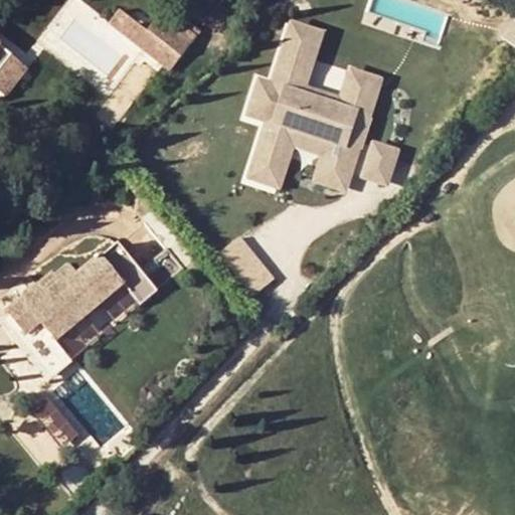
[(135,46),(146,32),(118,11),(107,24),(135,46)]
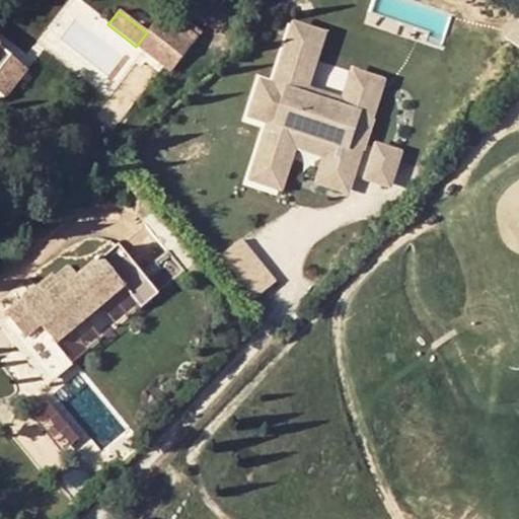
[(168,73),(193,41),(159,16),(147,32),(136,47),(168,73)]
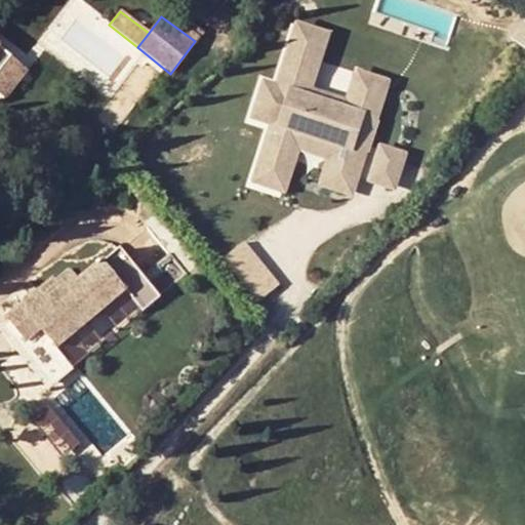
[(359,200),(391,77),(355,68),(347,99),(316,91),(332,30),(292,19),(277,80),(260,76),(248,122),(266,126),(250,187),(288,197),(299,156),(323,162),(316,190),(359,200)]
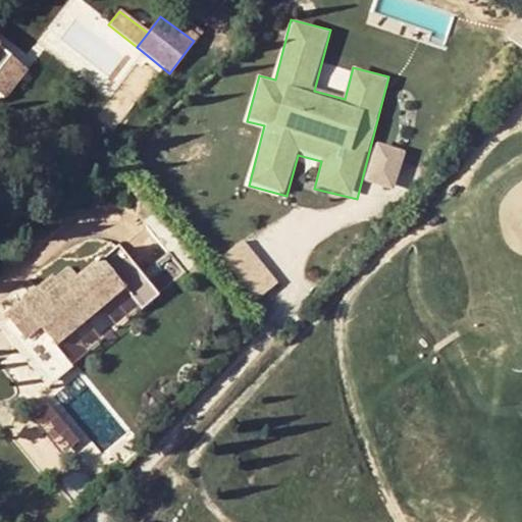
[(0,76),(13,59),(0,49),(0,76)]
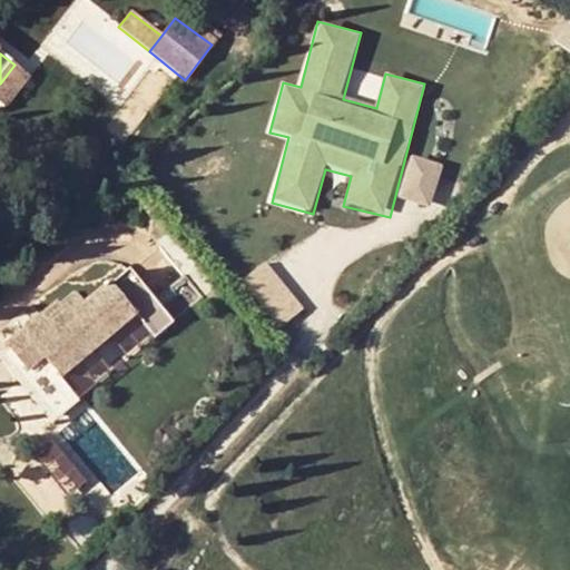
[(15,65),(0,84),(0,101),(7,107),(30,77),(15,65)]
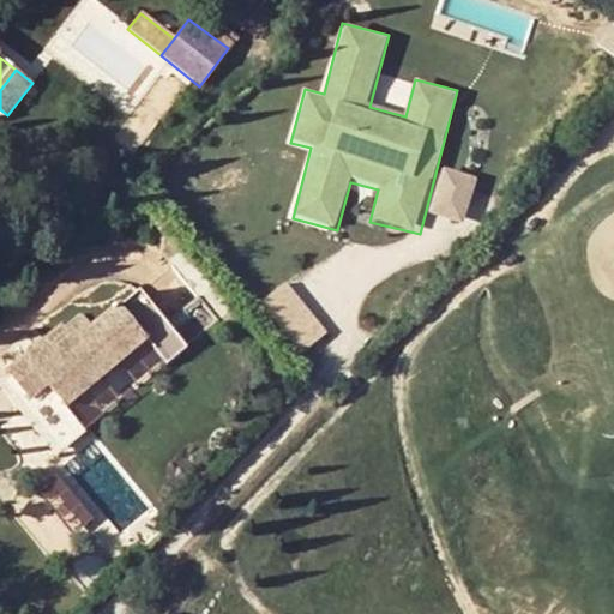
[(464,223),(480,179),(441,166),(426,210),(464,223)]
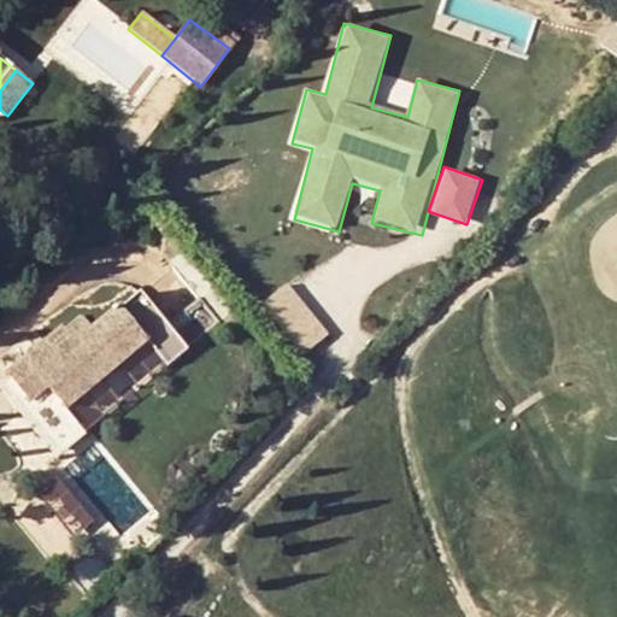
[(291,282),(262,304),(304,356),(331,334),(291,282)]
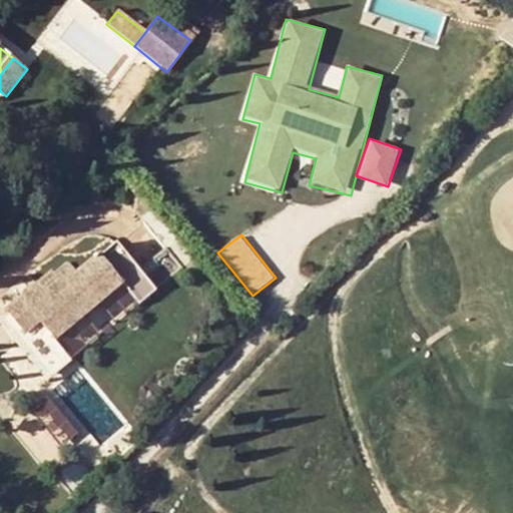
[(68,359),(157,292),(118,239),(75,272),(66,260),(0,308),(0,313),(35,359),(22,369),(35,385),(69,360),(68,359)]
